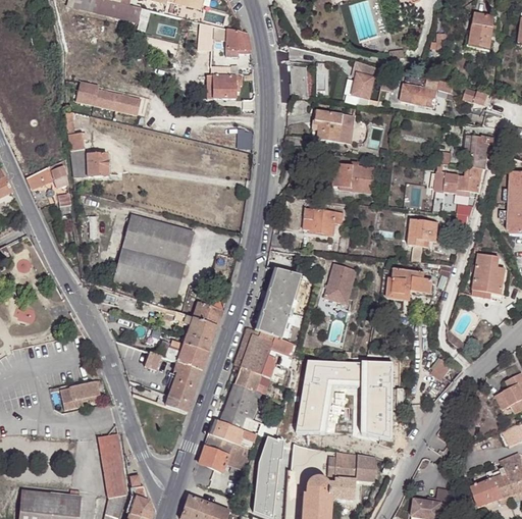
[(66,0),(65,5),(87,10),(89,0),(66,0)]
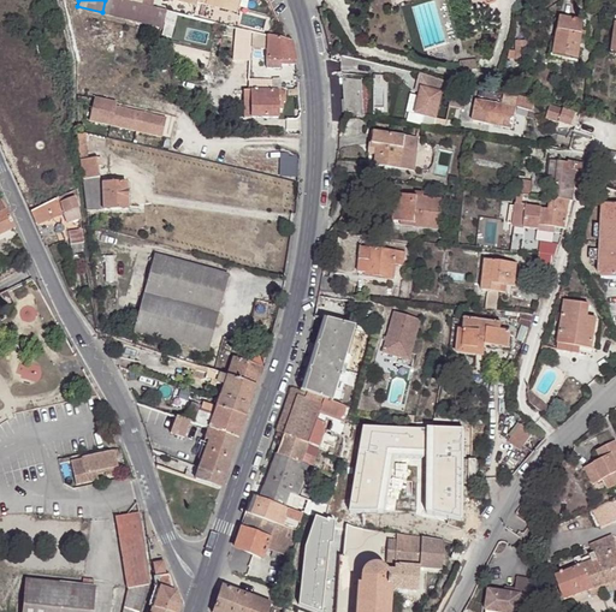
[(154,5),(144,3),(143,3),(141,3),(137,15),(150,18),(152,17),(164,19),(166,9),(154,5)]
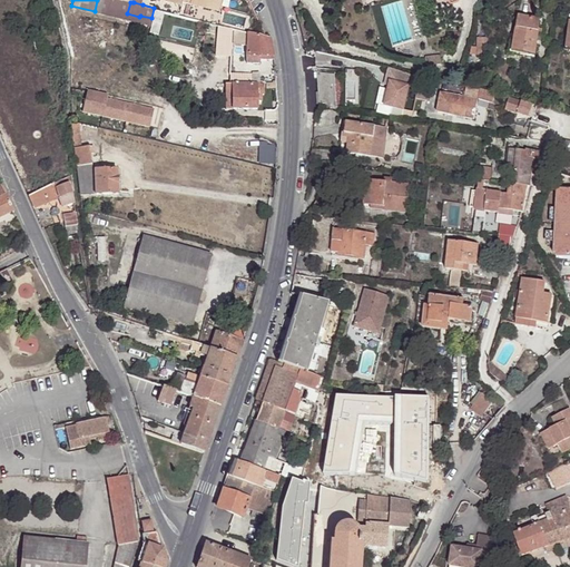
[(530,55),(536,17),(514,13),(513,27),(510,26),(507,50),(530,55)]
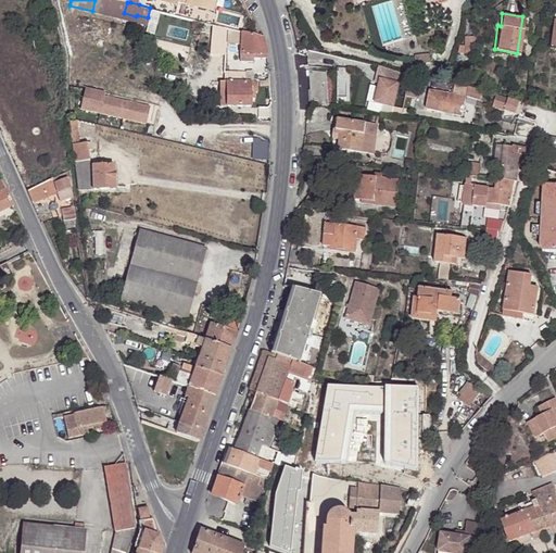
[(264,34),(258,33),(242,29),(241,50),(254,51),(266,51),(264,34)]
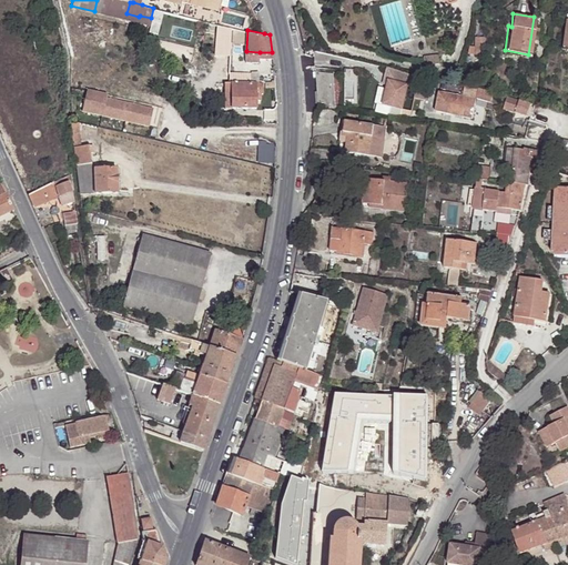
[(211,33),(211,52),(227,52),(227,33),(211,33)]
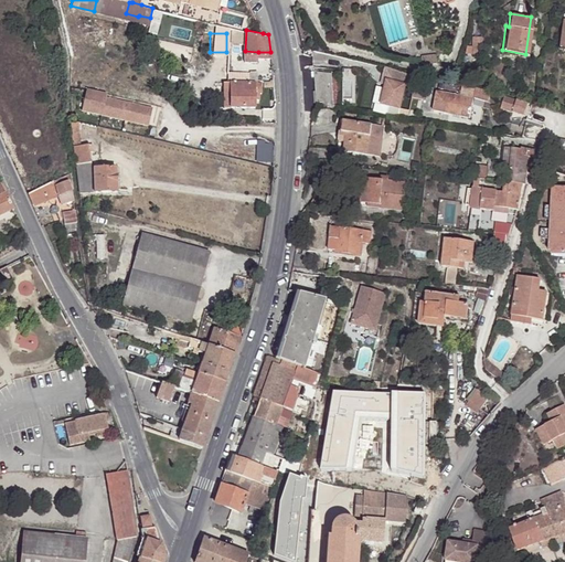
[(338,64),(316,66),(319,101),(345,98),(342,70),(339,70),(338,64)]
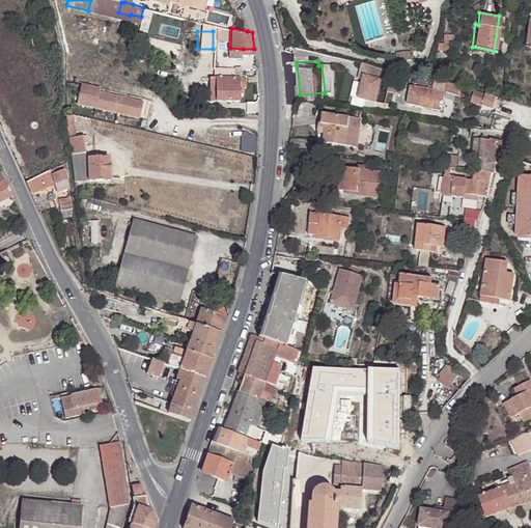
[(235,64),(224,65),(224,75),(235,75),(235,64)]
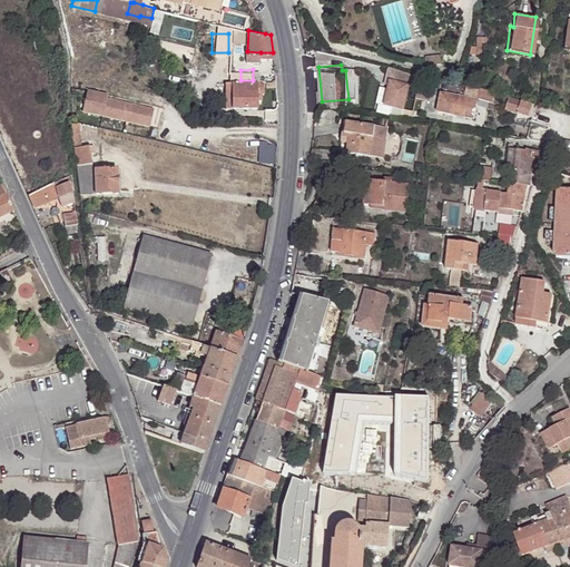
[(226,80),(226,106),(257,106),(257,90),(257,80),(253,80),(241,80),(236,80),(226,80)]
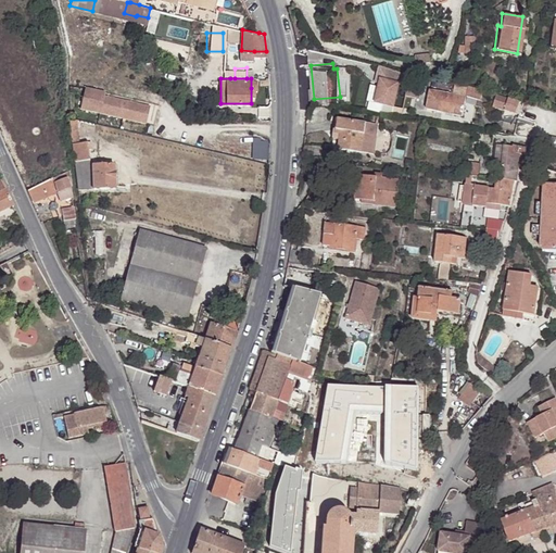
[(400,83),(380,78),(375,103),(395,107),(400,83)]
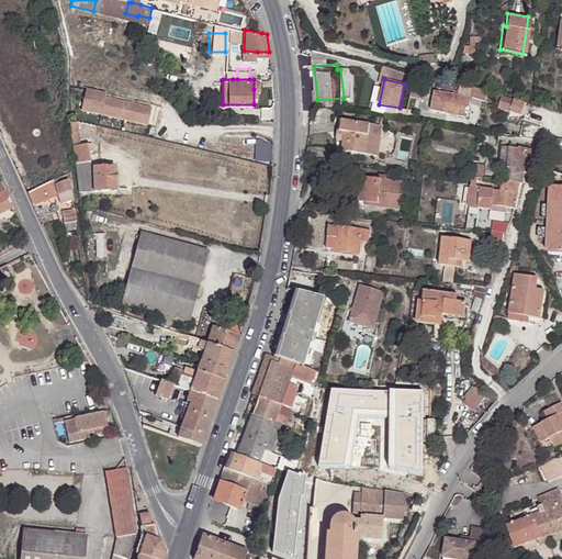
[(108,91),(88,86),(82,107),(149,123),(153,105),(107,96),(108,91)]
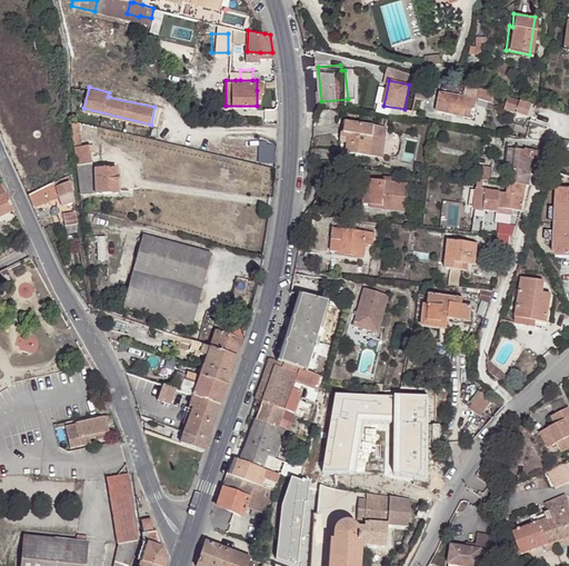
[(477,98),(439,91),(436,110),(473,117),(477,98)]
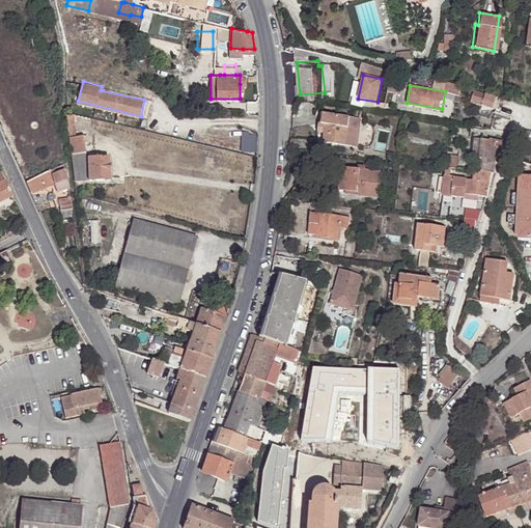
[(499,95),(475,89),(473,102),(496,108),(499,95)]
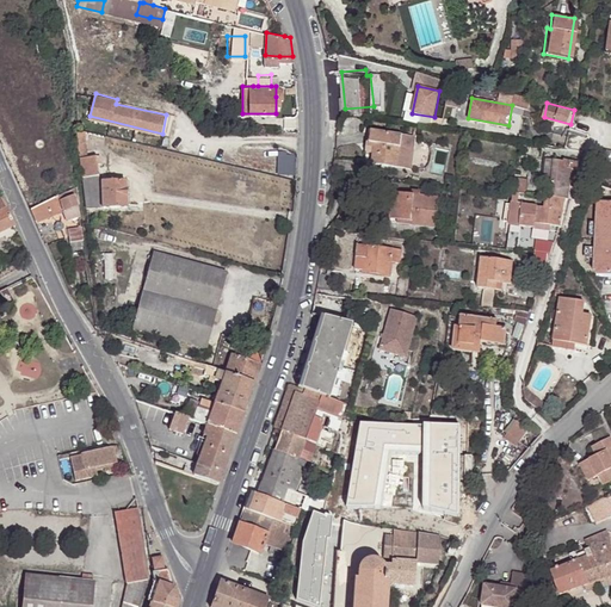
[(413,134),(371,128),(369,140),(374,141),(371,160),(408,166),(413,134)]
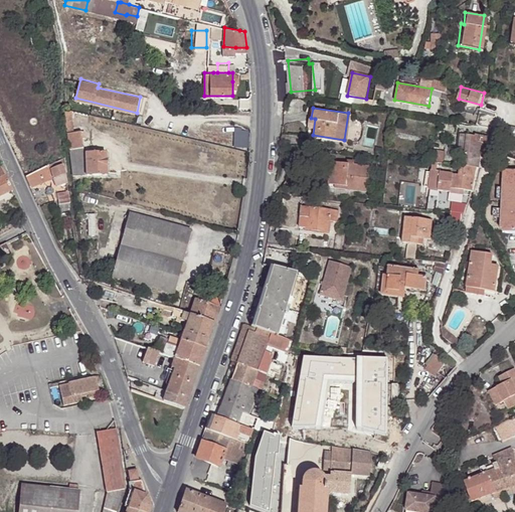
[(514,139),(514,124),(510,123),(505,136),(514,140),(514,139)]
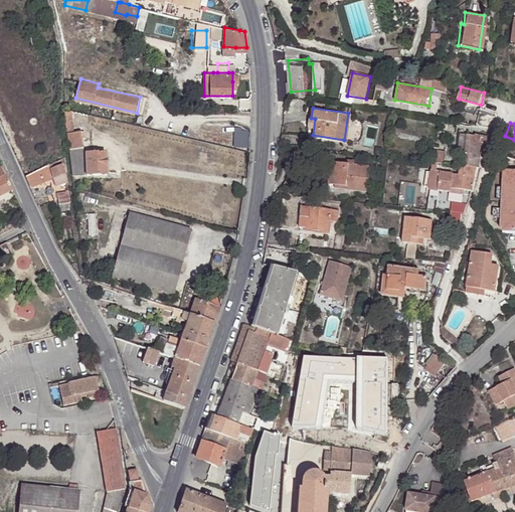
[(69,129),(68,130),(70,146),(73,171),(99,172),(99,149),(87,149),(83,144),(82,128),(74,128),(73,129),(72,126),(69,127),(69,129)]
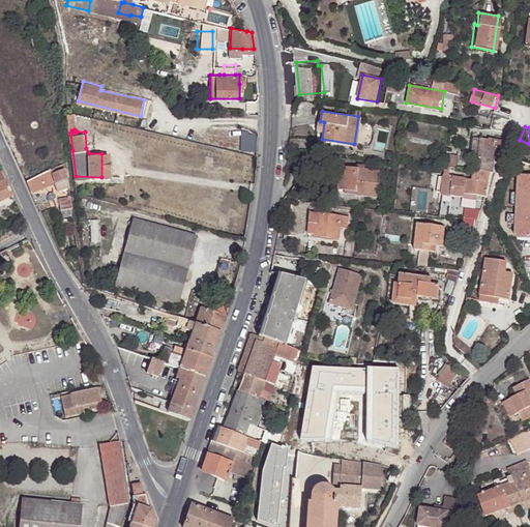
[(254,148),(255,130),(241,130),(241,148),(254,148)]
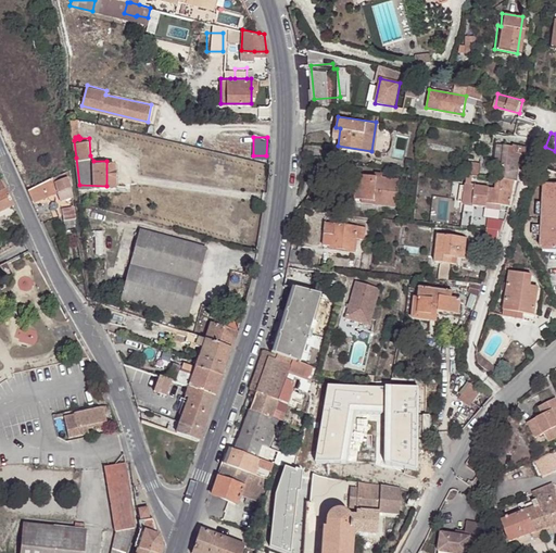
[(526,151),(529,143),(514,141),(513,149),(526,151)]
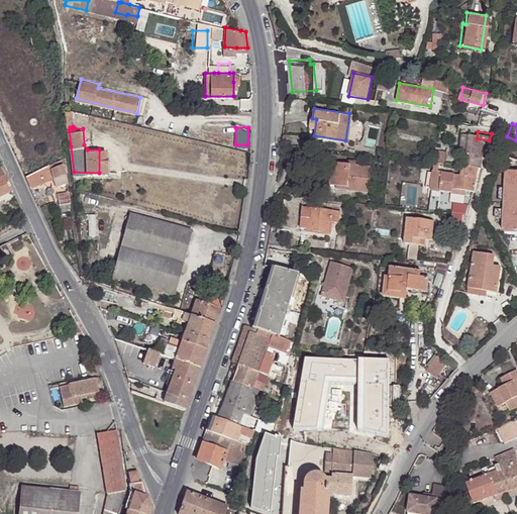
[(315,139),(307,138),(306,145),(314,146),(315,139)]
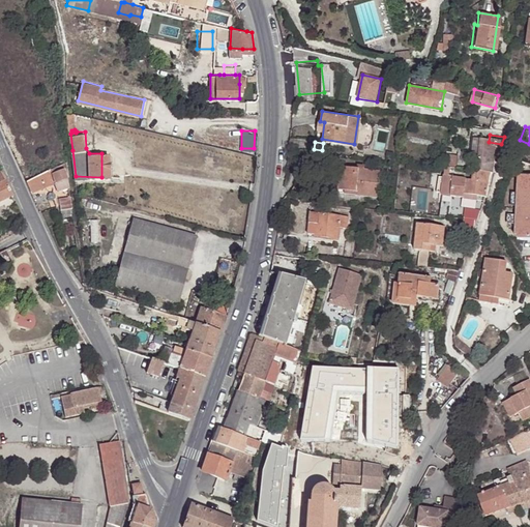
[(496,162),(499,153),(501,147),(484,145),(482,158),(474,157),(473,168),(489,170),(492,170),(493,160),(496,162)]
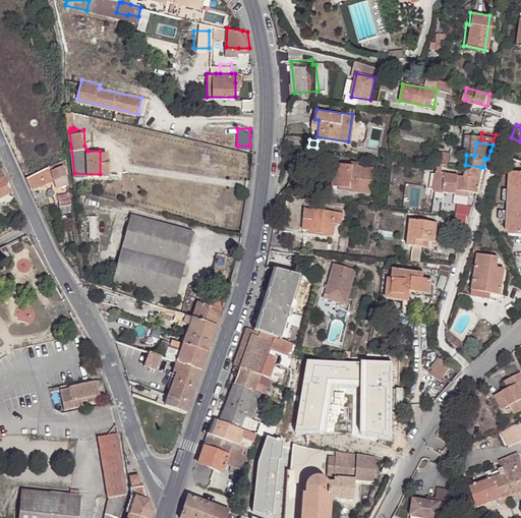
[(68,171),(66,154),(46,164),(52,178),(68,171)]
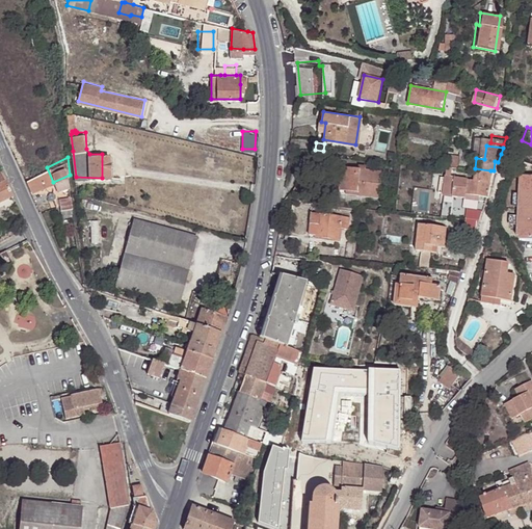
[(450,195),(463,196),(463,193),(464,190),(477,191),(476,194),(485,195),(489,175),(490,170),(475,168),(473,178),(467,177),(453,176),(454,166),(453,166),(446,165),(443,194),(450,195)]
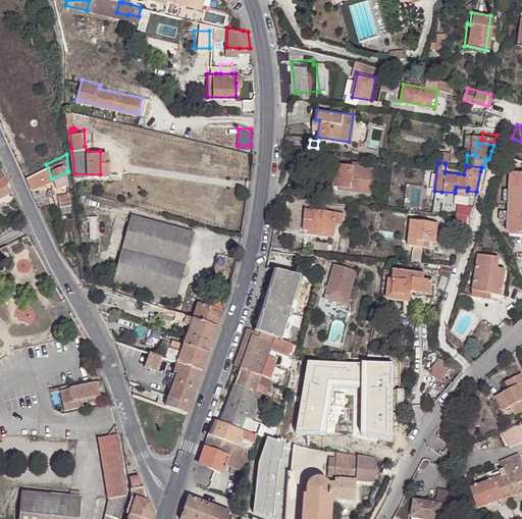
[(46,164),(25,174),(31,188),(52,178),(46,164)]
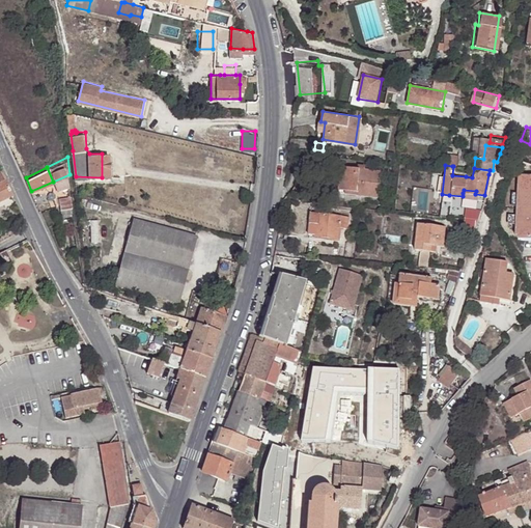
[(351,192),(354,168),(346,167),(344,191),(351,192)]
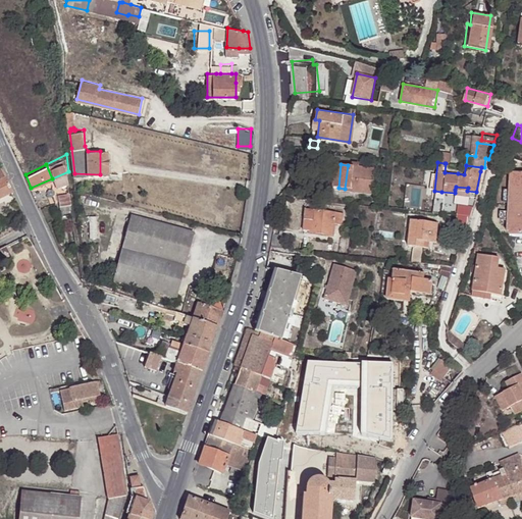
[(0,196),(12,190),(2,165),(0,166),(0,196)]
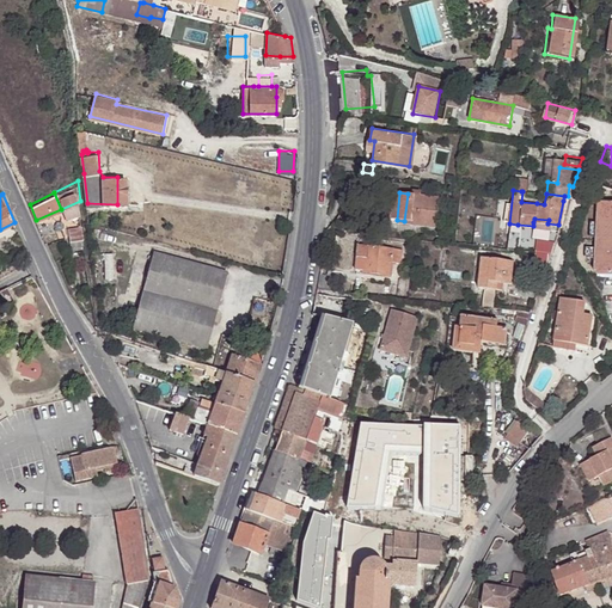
[(438,196),(408,194),(404,221),(416,222),(415,226),(434,228),(438,196)]
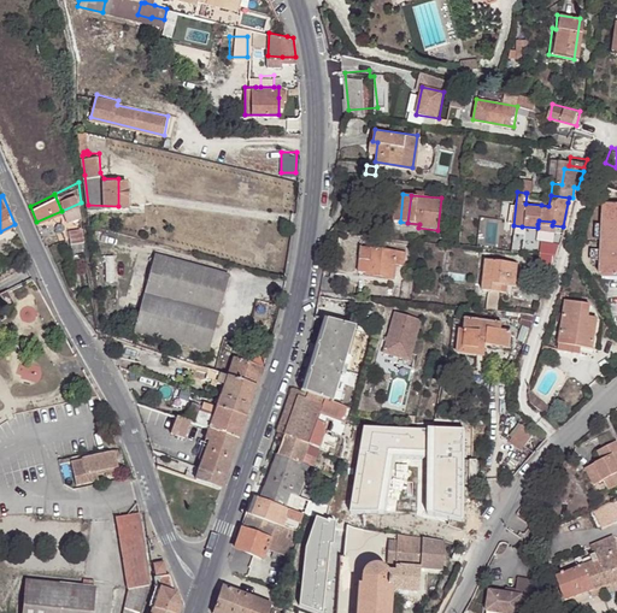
[(616,202),(609,202),(606,248),(598,248),(597,263),(598,271),(604,271),(604,276),(616,275),(616,202)]
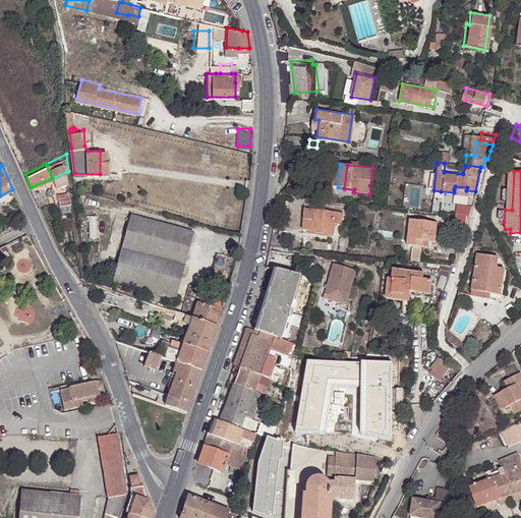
[(59,190),(61,203),(72,202),(70,190),(66,190),(59,190)]
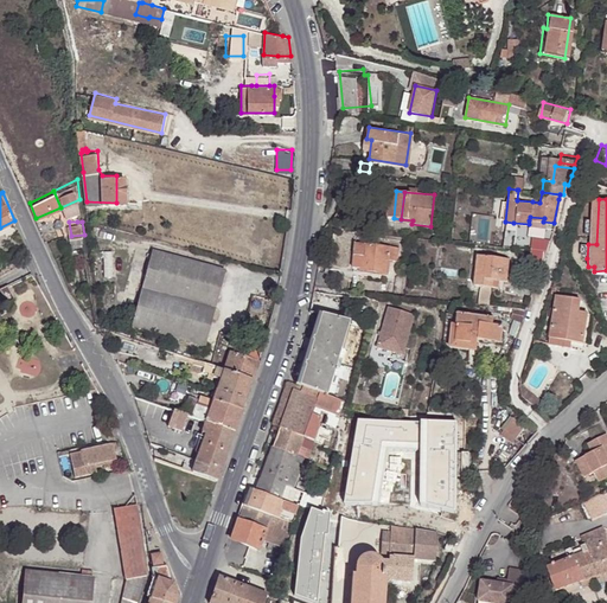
[(544,249),(547,244),(549,238),(531,236),(530,248),(544,249)]
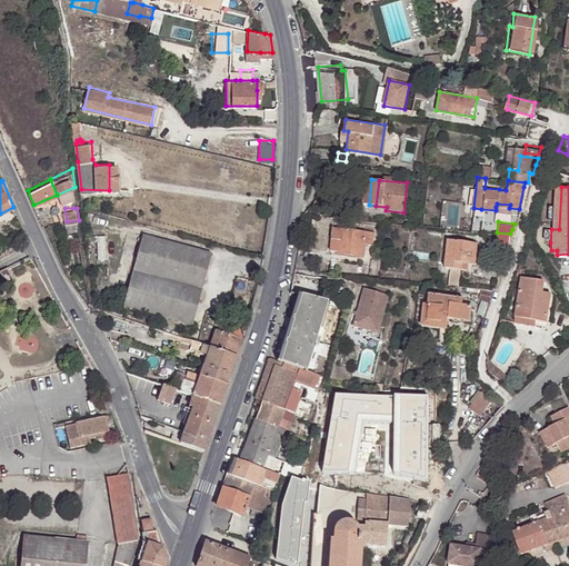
[(339,227),(338,245),(341,245),(340,252),(361,255),(363,242),(371,242),(373,229),(339,227)]
